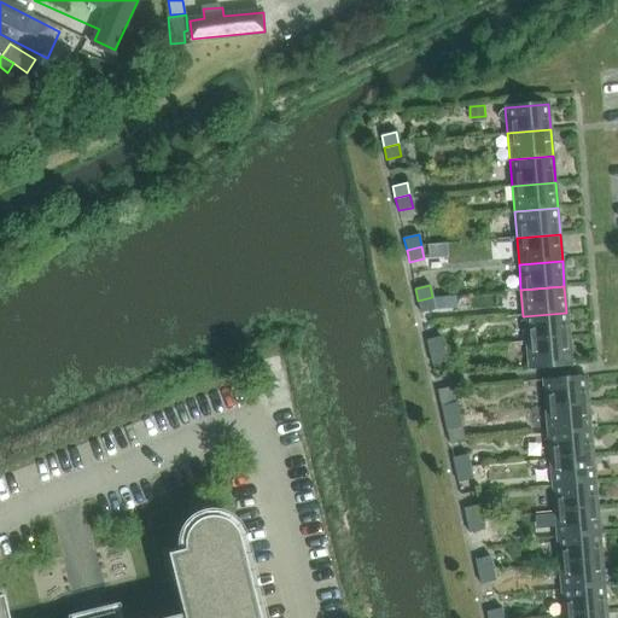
[(436,309),(432,297),(418,301),(421,313),(436,309)]
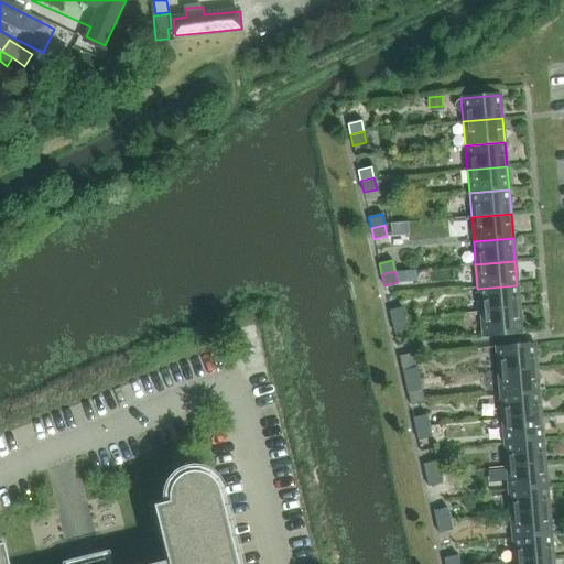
[(477,289),(479,313),(519,310),(517,285),(477,289)]
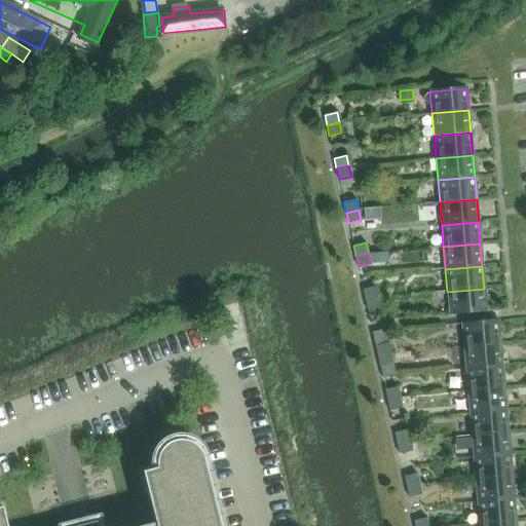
[(378,297),(376,287),(363,290),(365,300),(378,297)]
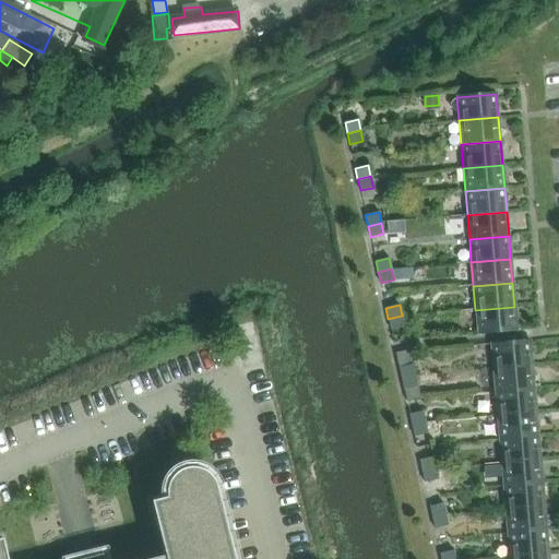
[(516,330),(514,307),(475,310),(477,333),(516,330)]
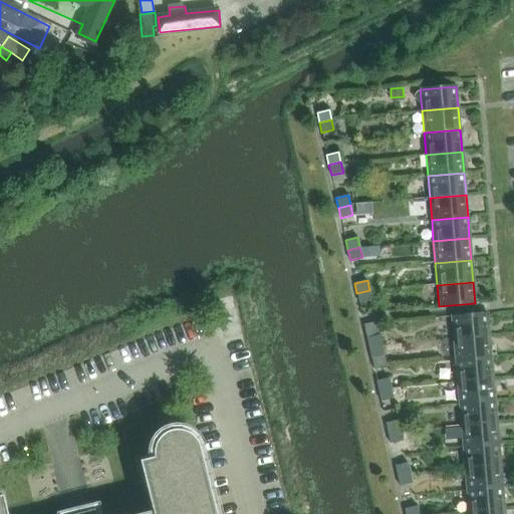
[(371,300),(369,290),(356,293),(359,303),(371,300)]
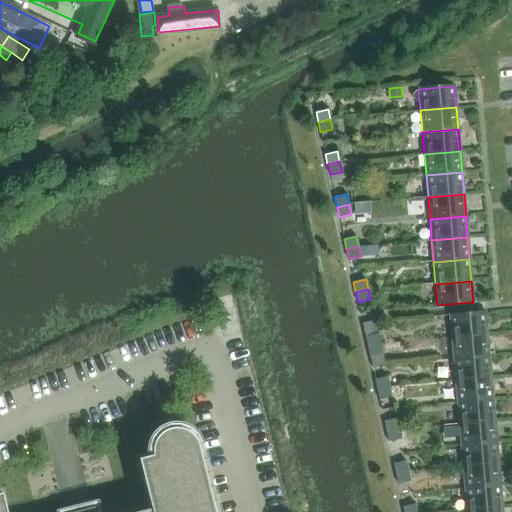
[(487,334),(485,313),(485,312),(449,315),(451,337),(487,334)]
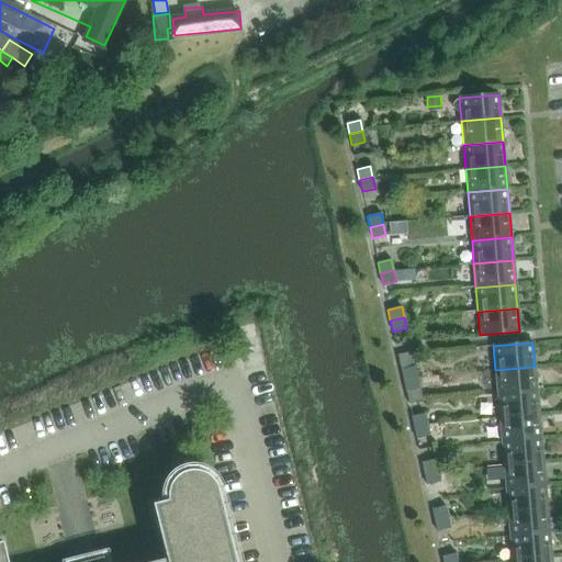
[(417,378),(414,367),(401,369),(403,381),(417,378)]
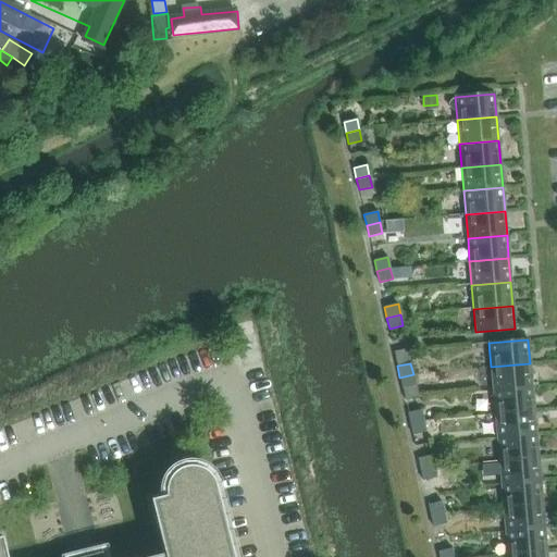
[(491,367),(493,391),(532,387),(530,363),(491,367)]
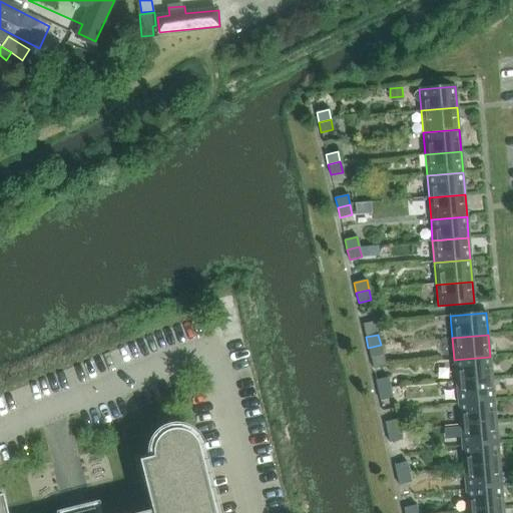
[(383,355),(381,345),(368,348),(371,358),(383,355)]
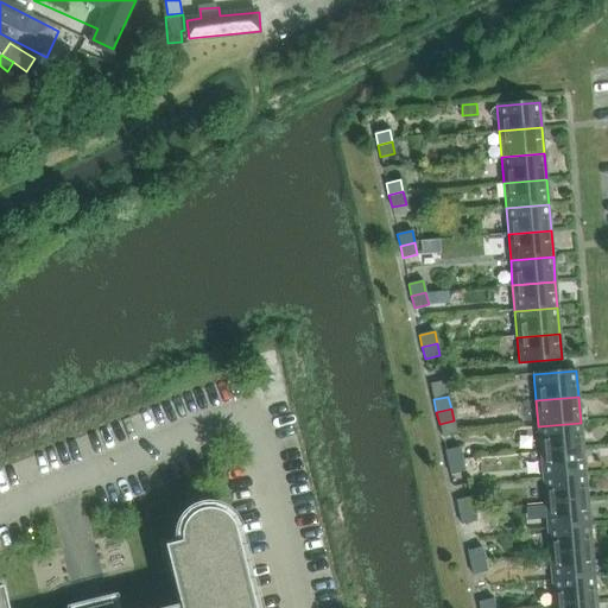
[(538,426),(540,451),(583,448),(581,423),(538,426)]
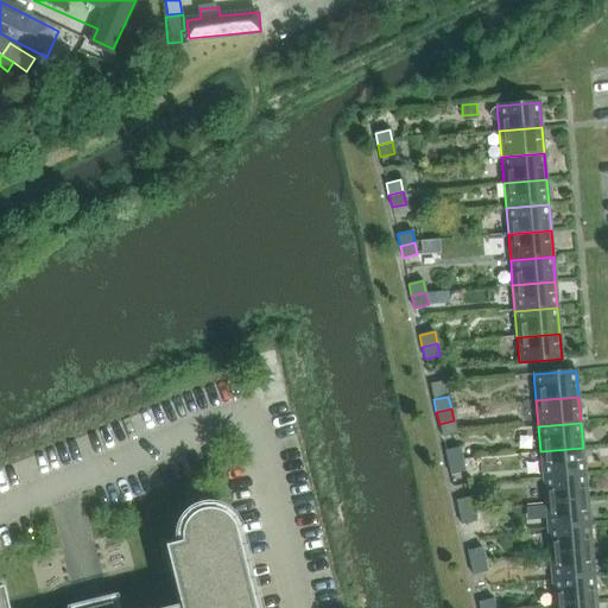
[(462,460),(460,448),(445,450),(448,462),(462,460)]
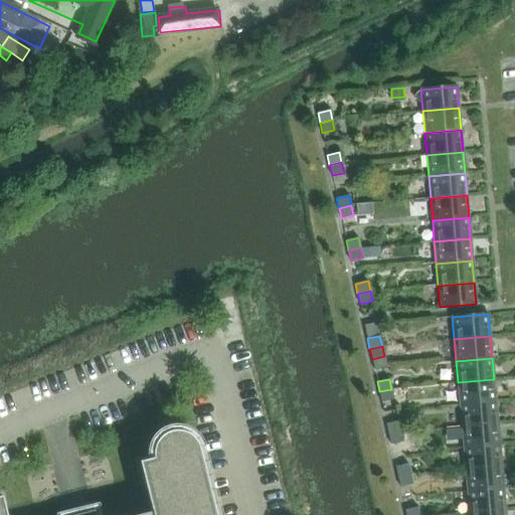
[(458,382),(460,404),(496,401),(494,379),(458,382)]
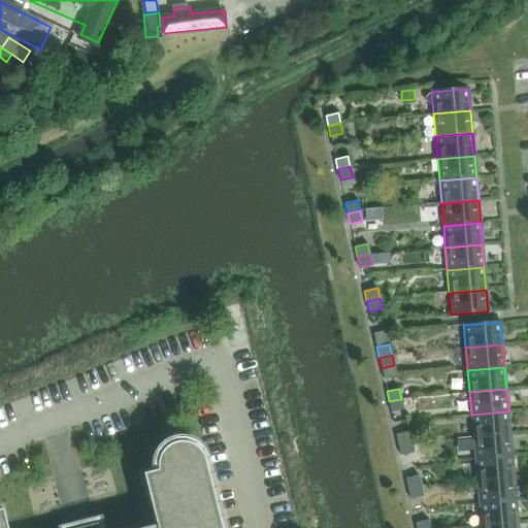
[(403,409),(401,399),(389,401),(391,413),(403,409)]
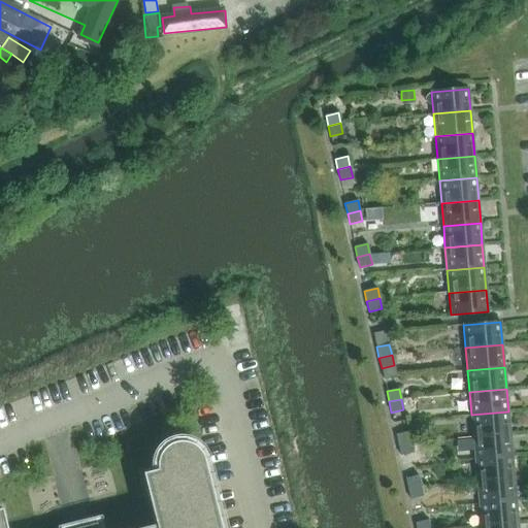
[(509,433),(508,411),(471,415),(473,437),(509,433)]
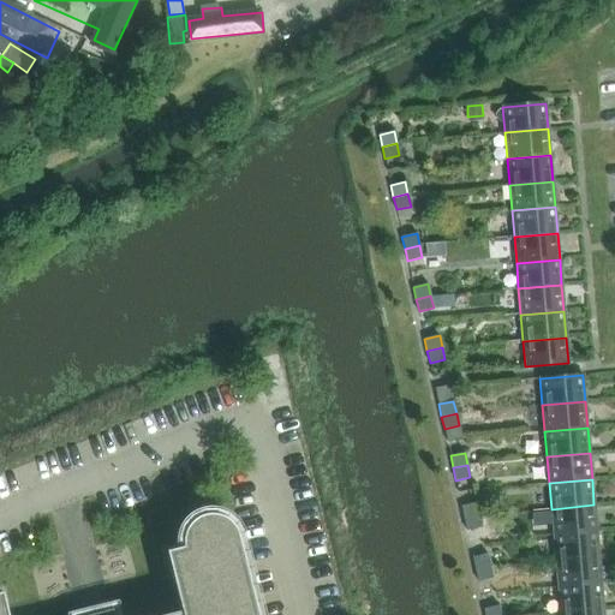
[(478,515),(476,503),(461,506),(464,519),(478,515)]
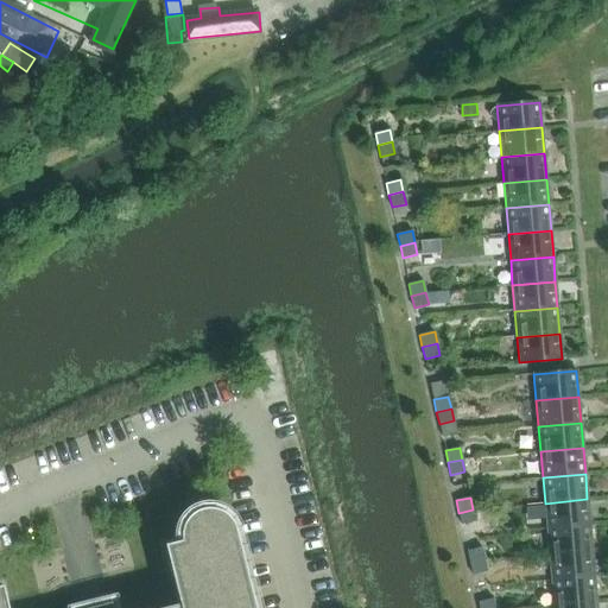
[(545,504),(546,529),(589,525),(587,499),(545,504)]
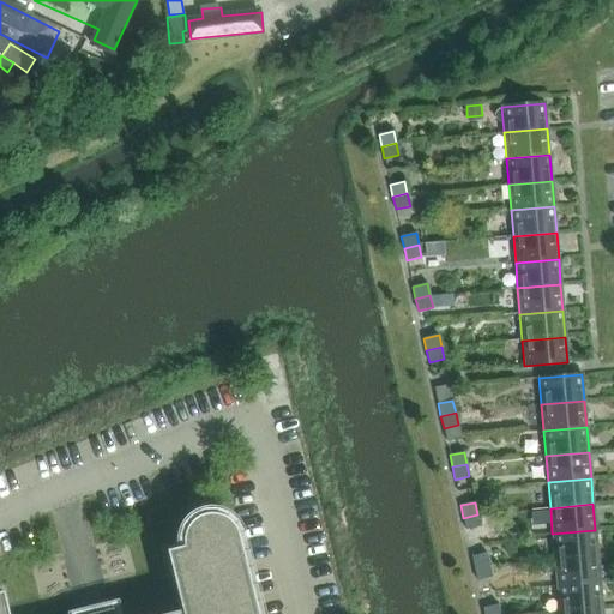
[(6,613),(1,591),(0,591),(0,613),(256,613),(236,533),(235,529),(234,527),(232,524),(229,522),(228,519),(226,518),(222,517),(220,515),(217,515),(214,513),(211,513),(208,513),(205,513),(202,515),(199,516),(196,517),(193,518),(191,521),(188,523),(186,525),(185,528),(184,530),(182,534),(182,536),(181,540),(181,542),(182,546),(164,551),(180,613),(6,613)]
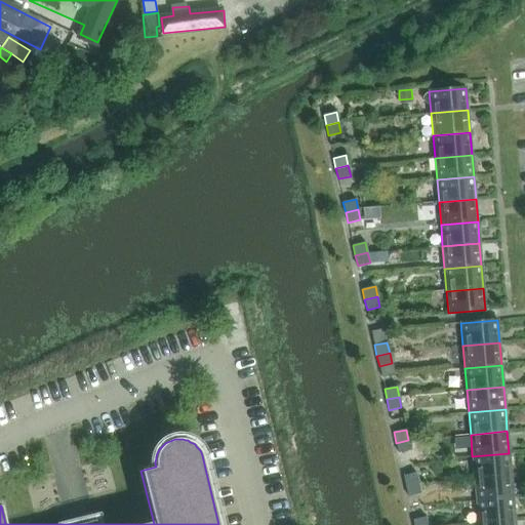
[(411,450),(408,440),(396,443),(398,453),(411,450)]
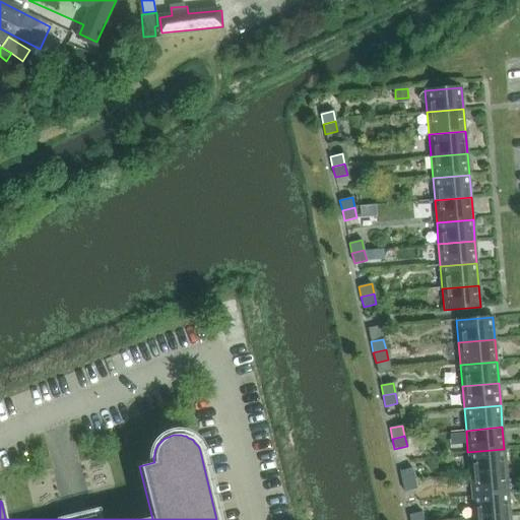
[(467,452),(469,474),(506,471),(504,449),(467,452)]
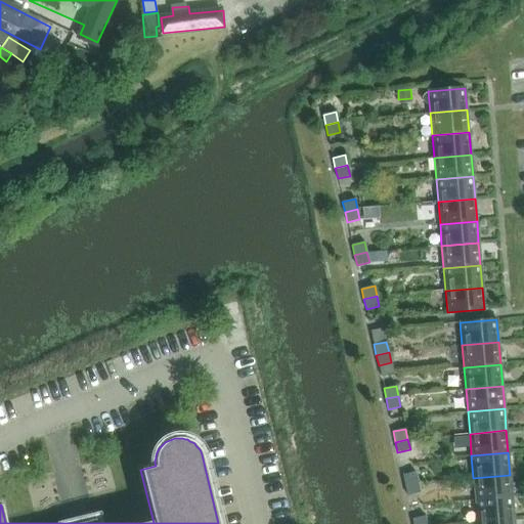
[(418,482),(416,472),(402,475),(405,485),(418,482)]
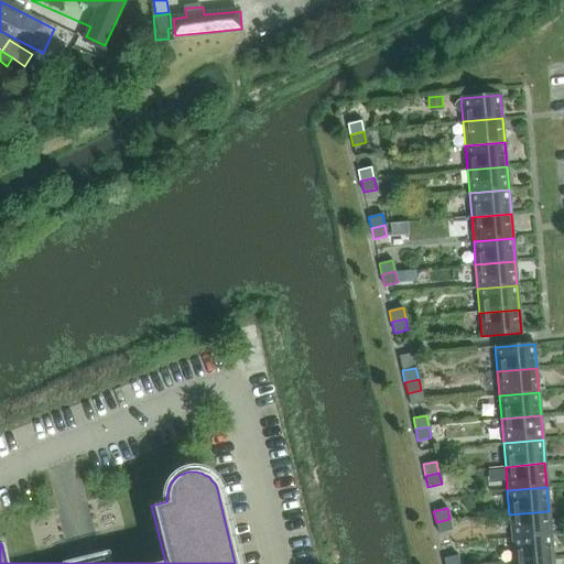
[(509,514),(511,539),(551,534),(549,511),(509,514)]
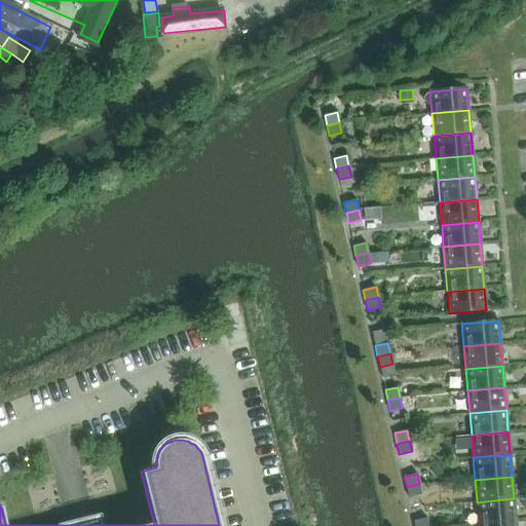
[(421,494),(419,484),(407,487),(409,497),(421,494)]
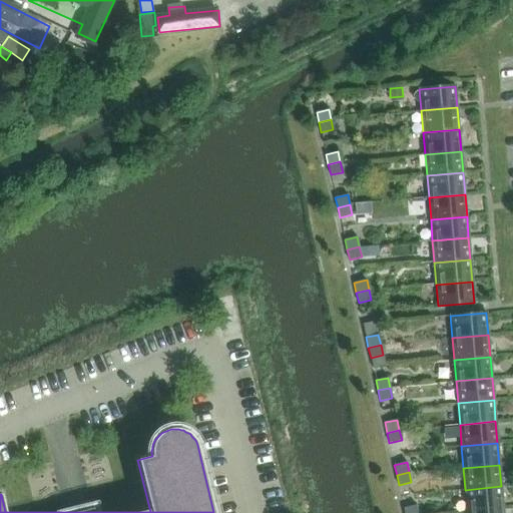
[(465,490),(467,511),(503,508),(501,486),(465,490)]
